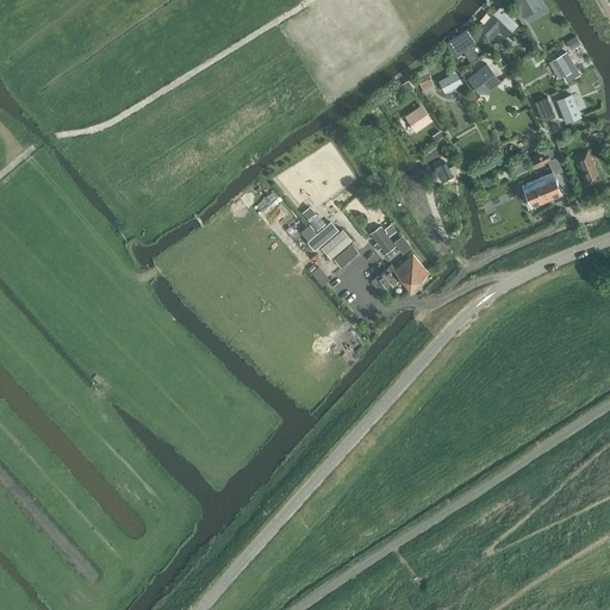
[(516,0),(526,16),(537,7),(533,0),(516,0)]
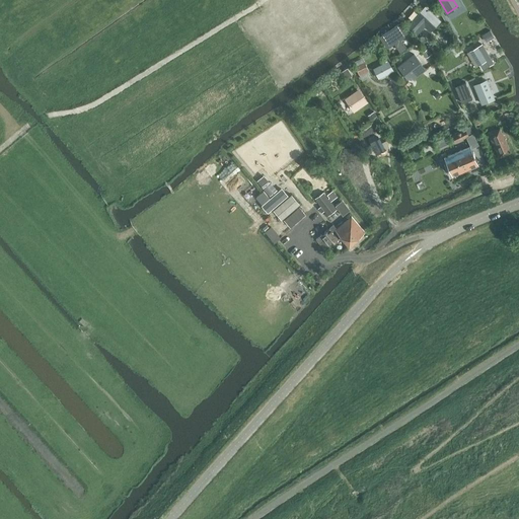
[(408,25),(413,30),(417,34),(424,26),(431,32),(441,20),(426,6),(408,25)]
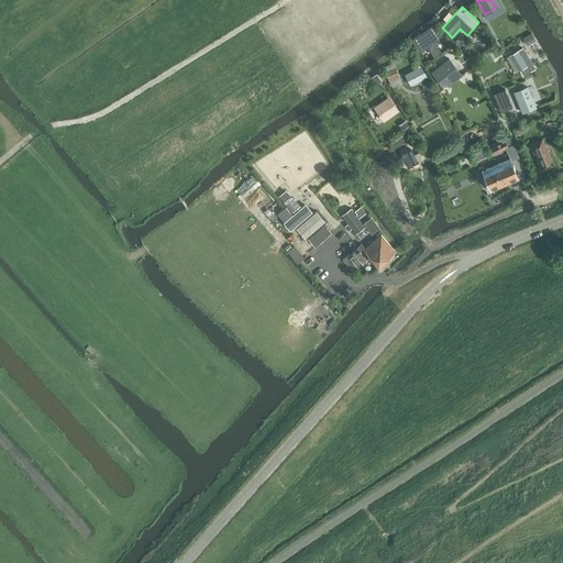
[(434,24),(412,40),(420,52),(428,46),(434,42),(442,36),(434,24)]
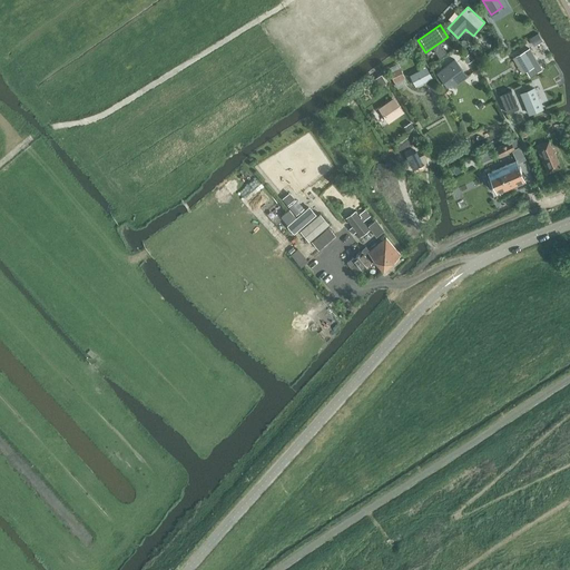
[(538,33),(530,38),(534,45),(542,40),(538,33)]
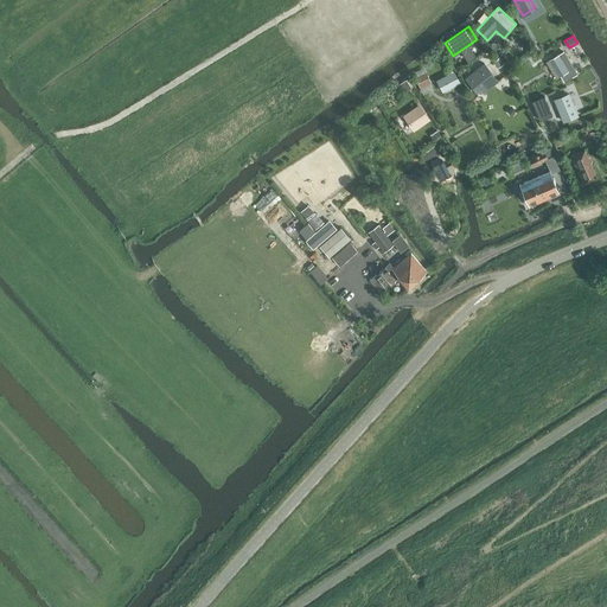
[(471,50),(464,55),(468,59),(474,55),(471,50)]
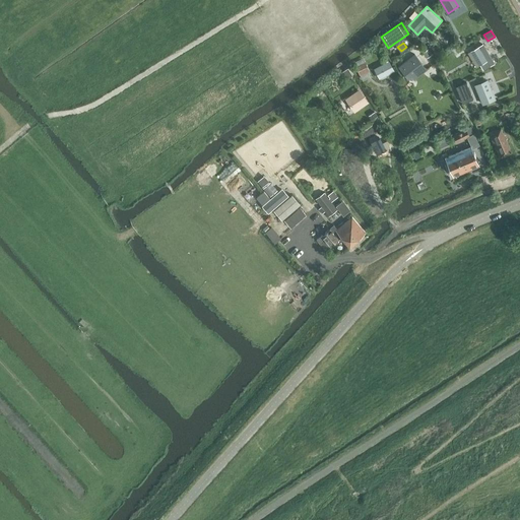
[(471,51),(479,65),(483,71),(495,64),(483,44),(471,51)]
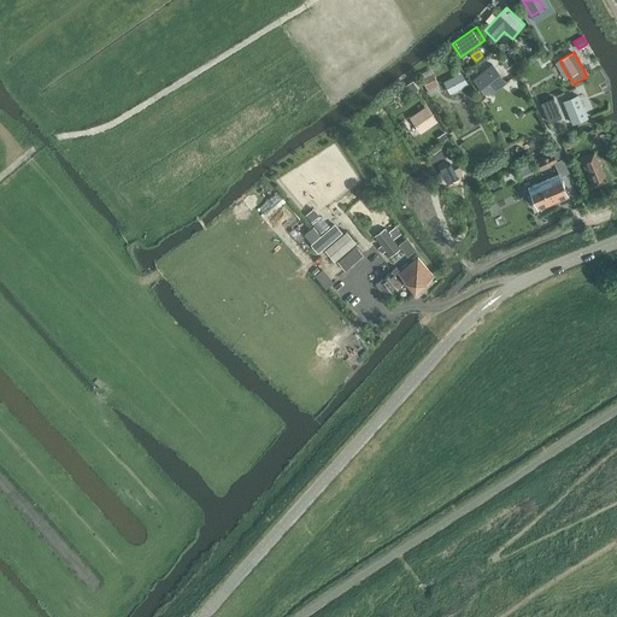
[(474,80),(485,94),(489,92),(492,94),(506,83),(492,64),(474,80)]
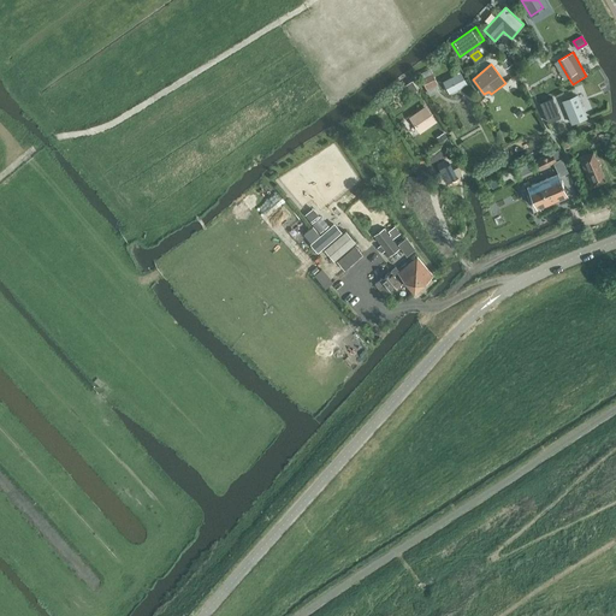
[(456,76),(445,82),(452,95),(463,88),(457,77),(461,76),(456,65),(451,67),(456,76)]
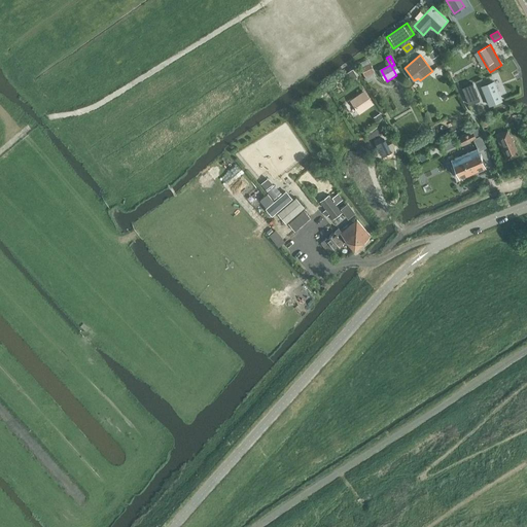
[(360,67),(364,75),(374,70),(370,60),(362,63),(363,66),(360,67)]
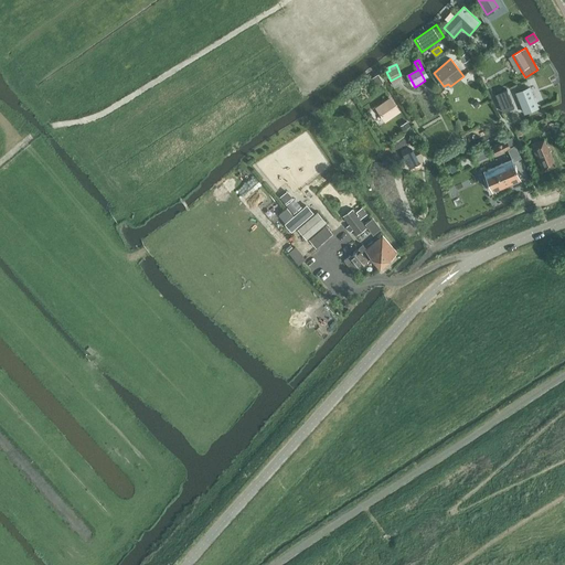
[(372,78),(375,85),(383,81),(380,74),(372,78)]
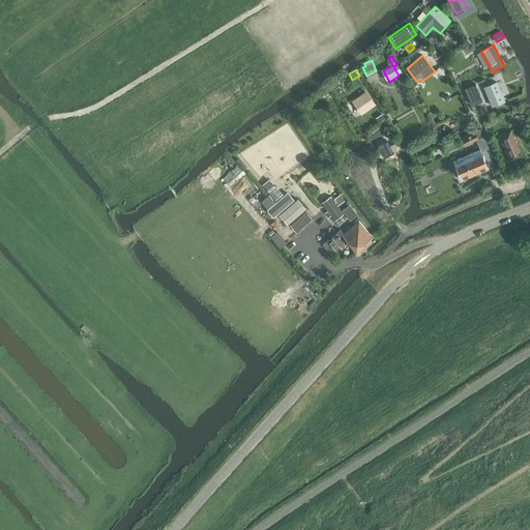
[(376,70),(366,76),(370,83),(380,78),(376,70)]
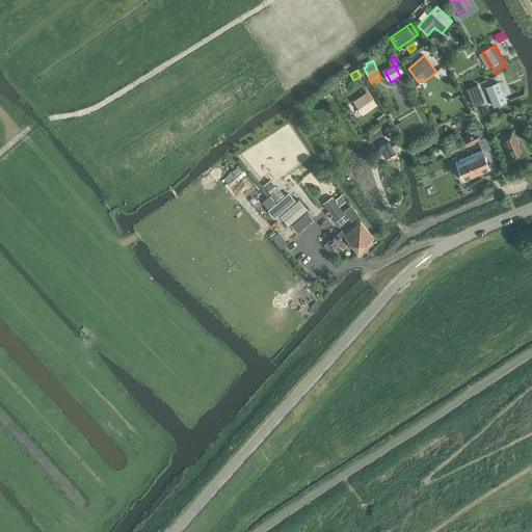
[(499,82),(486,86),(494,106),(506,101),(499,82)]
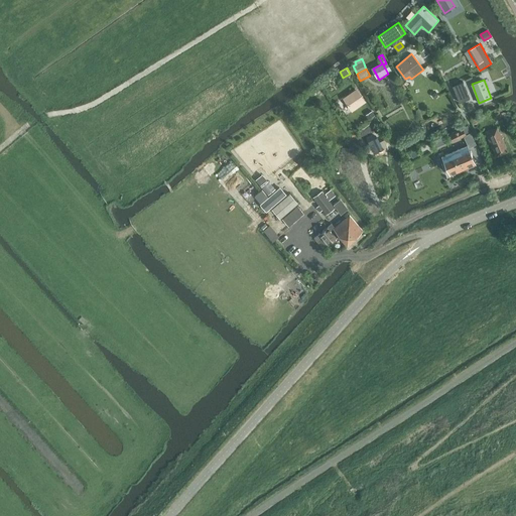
[(463,81),(453,86),(459,102),(470,98),(463,81)]
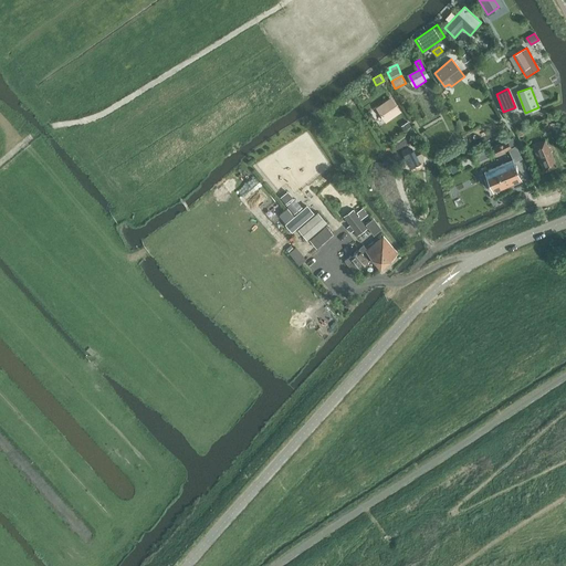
[(377,107),(386,121),(399,112),(390,98),(377,107)]
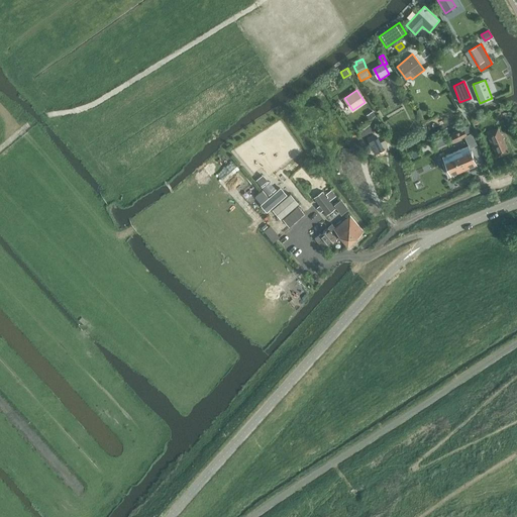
[(484,128),(497,157),(509,151),(496,123),(484,128)]
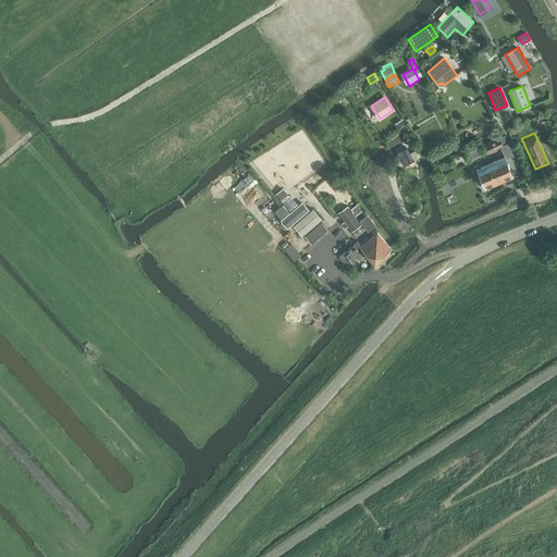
[(508,144),(505,135),(499,138),(503,146),(508,144)]
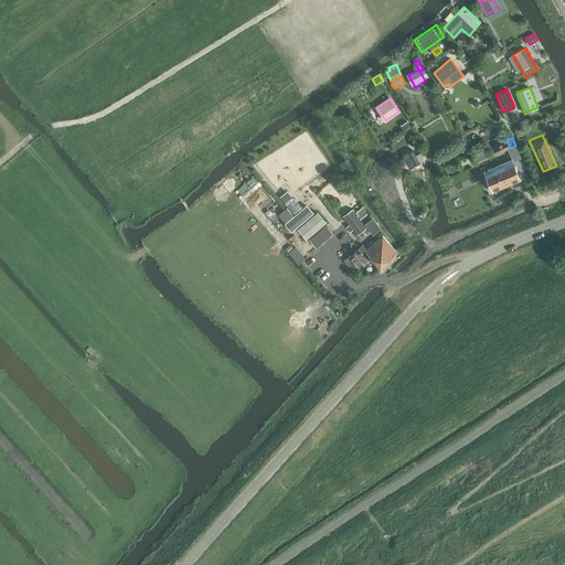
[(492,147),(497,155),(508,149),(510,148),(507,140),(507,139),(492,147)]
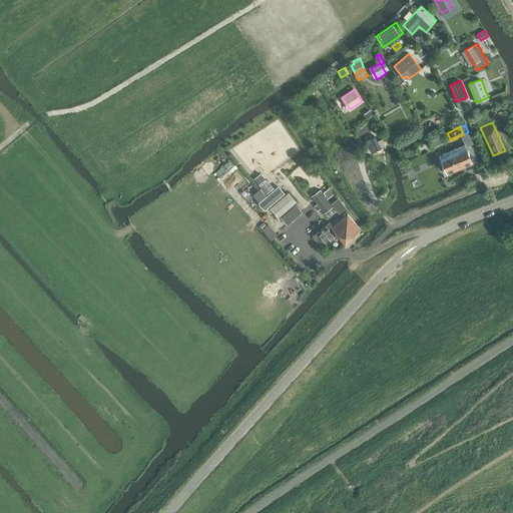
[(377,150),(386,141),(375,130),(366,139),(377,150)]
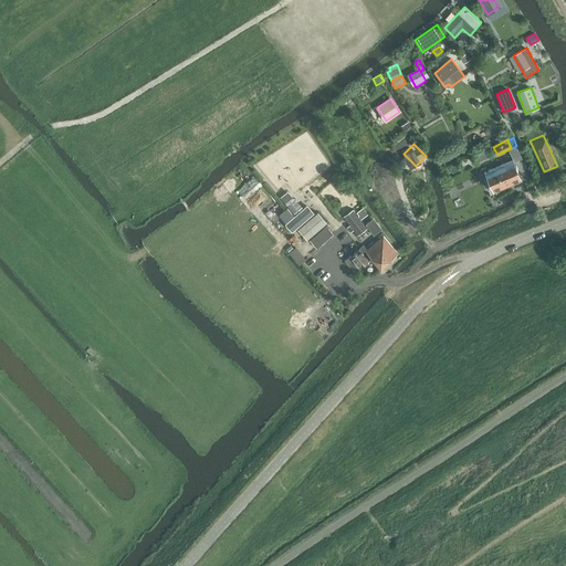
[(516,146),(511,148),(509,149),(513,159),(514,161),(522,158),(516,146)]
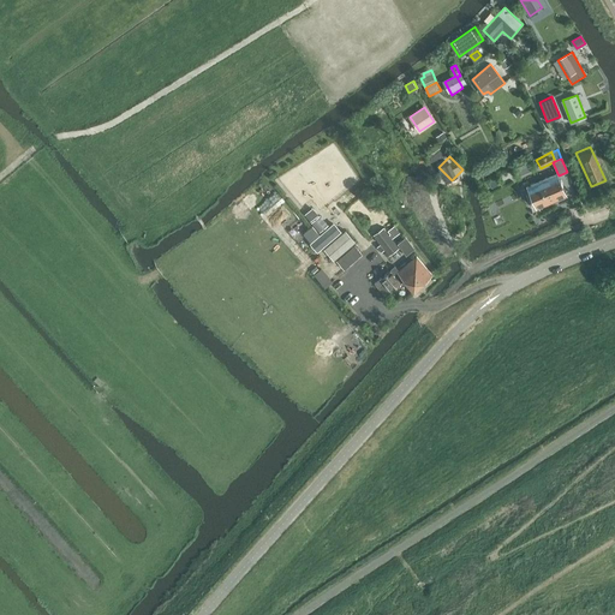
[(527,162),(515,167),(520,177),(531,172),(527,162)]
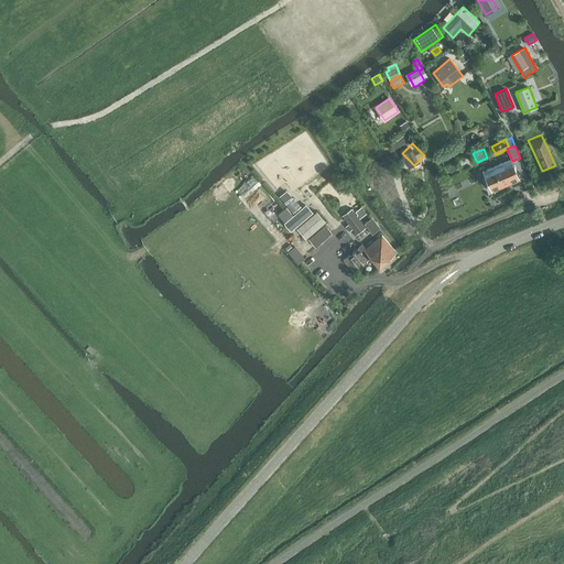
[(520,179),(518,173),(512,161),(511,159),(483,171),(491,192),(520,179)]
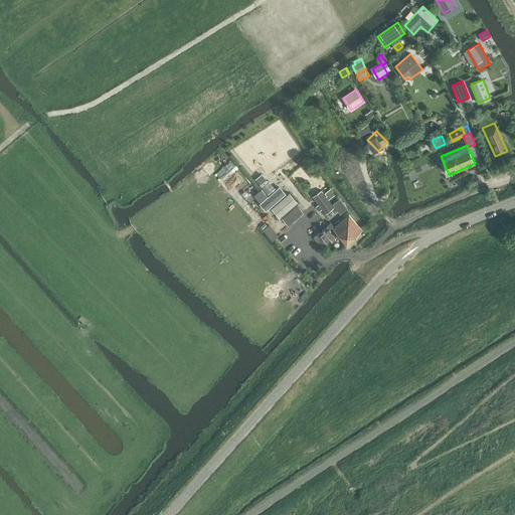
[(264,184),(261,187),(268,196),(271,193),(264,184)]
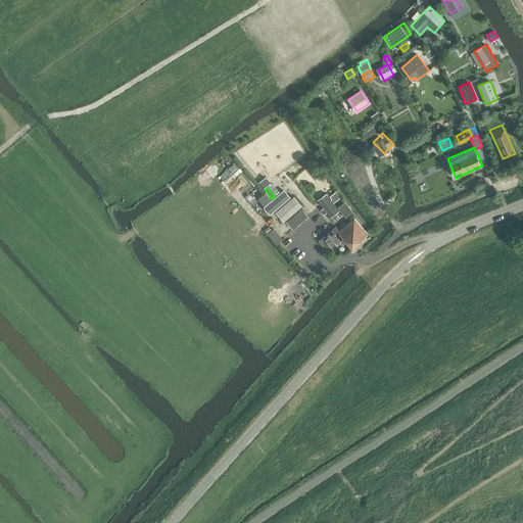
[(283,190),(265,206),(270,212),(289,196),(283,190)]
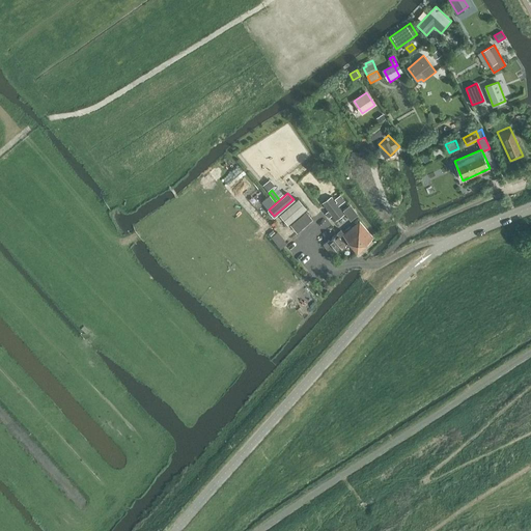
[(340,195),(334,199),(331,196),(323,202),(336,220),(344,214),(338,205),(345,200),(340,195)]
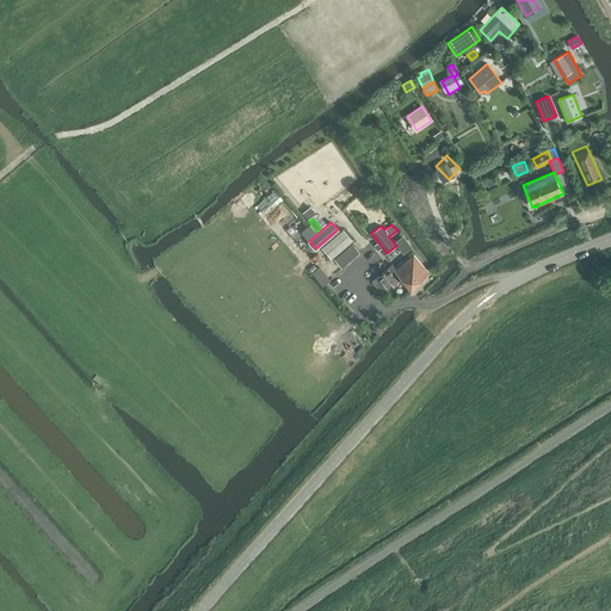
[(344,229),(322,247),(331,258),(339,251),(352,239),(344,229)]
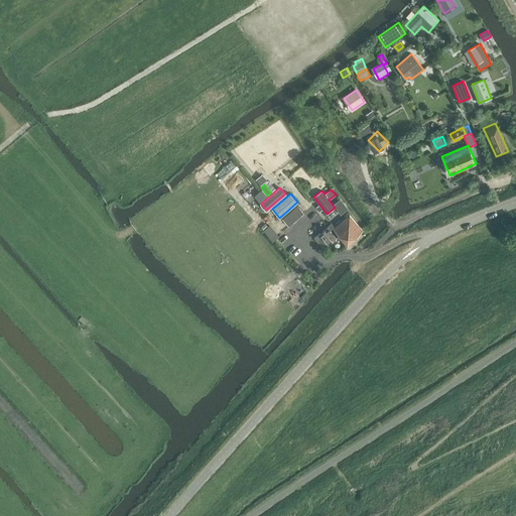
[(334,204),(341,214),(348,209),(341,200),(334,204)]
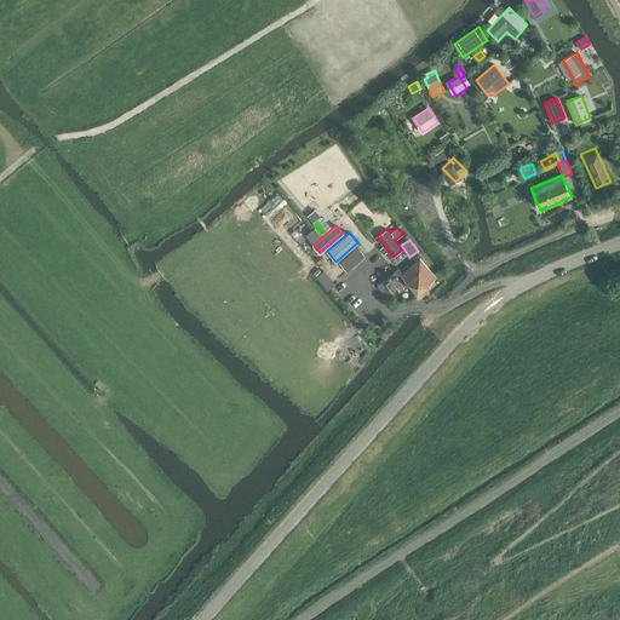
[(339,263),(348,271),(366,256),(357,247),(339,263)]
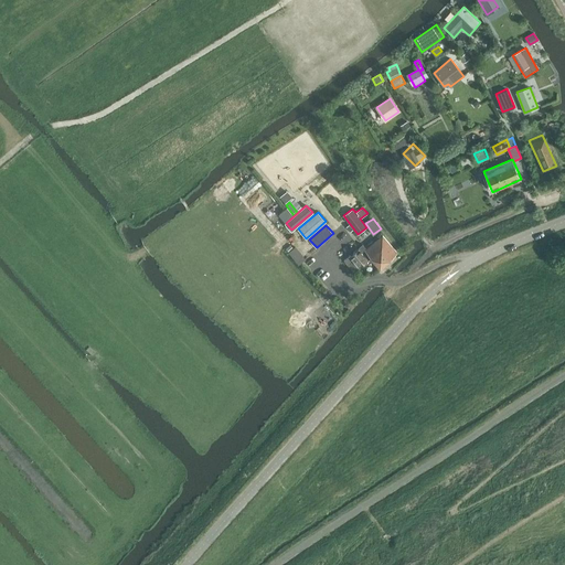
[(344,260),(353,272),(368,259),(366,257),(369,254),(380,267),(397,252),(382,235),(366,248),(364,246),(344,260)]
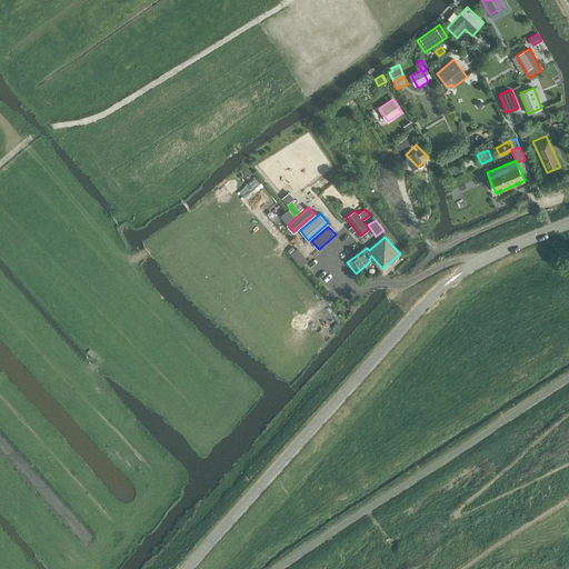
[(297,249),(291,253),(301,267),(307,261),(297,249)]
